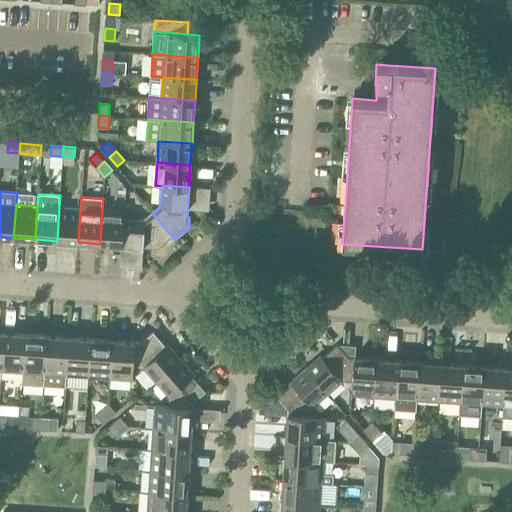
[(80,209),(59,207),(57,241),(78,242),(80,209)]
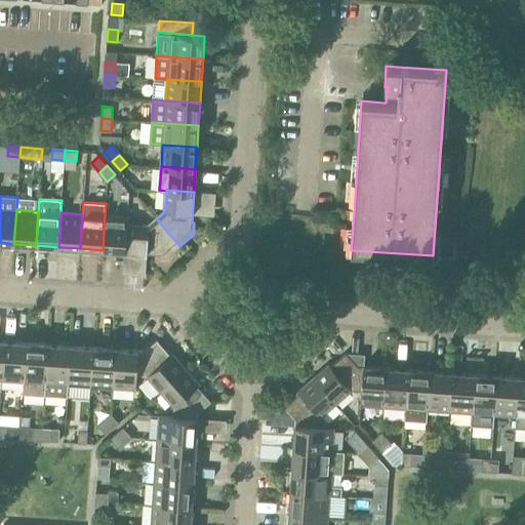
[(128,217),(105,215),(103,250),(124,251),(126,224),(127,224),(128,217)]
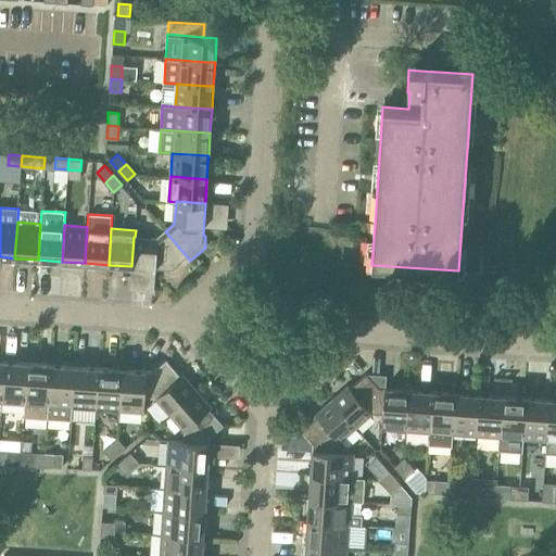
[(190,261),(165,231),(158,239),(135,237),(134,237),(131,266),(165,268),(165,272),(176,273),(190,261)]
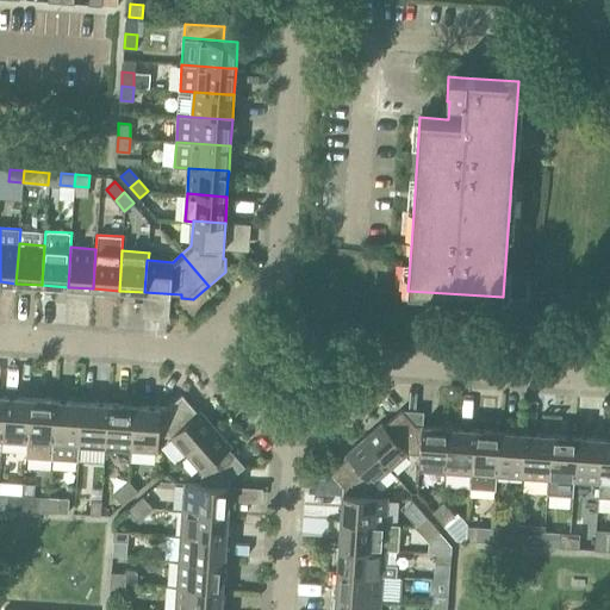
[(182,394),(167,408),(160,408),(159,436),(170,436),(186,454),(216,429),(200,410),(198,412),(182,394)]
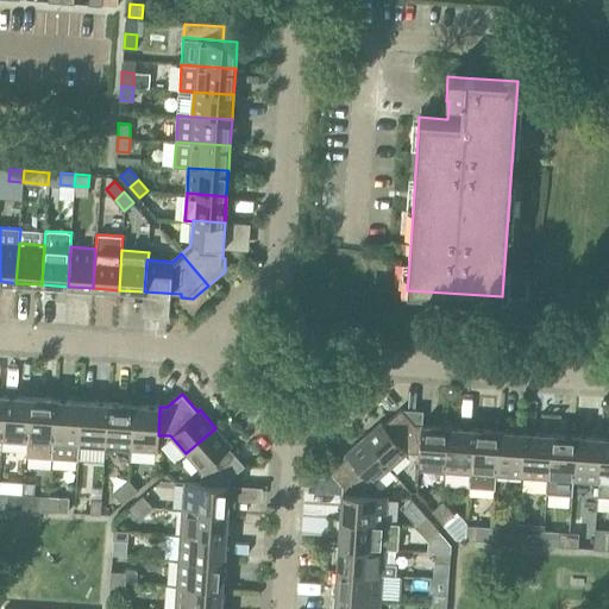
[(27,443),(31,397),(5,396),(1,441),(27,443)]
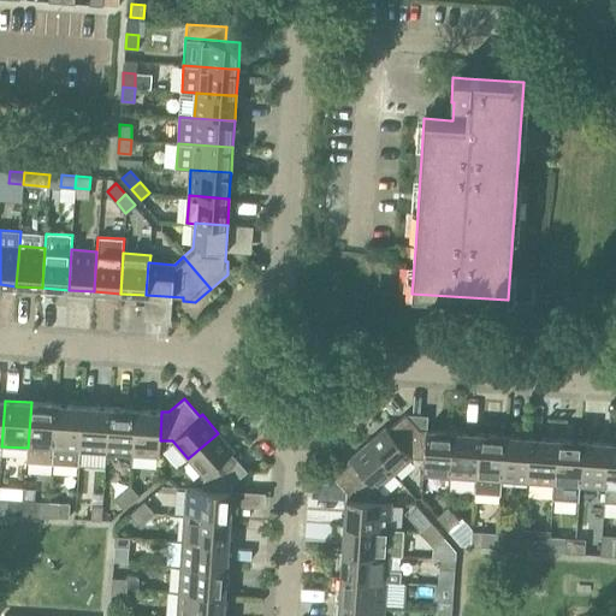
[(28,448),(27,462),(53,463),(54,450),(57,404),(31,402),(28,448)]
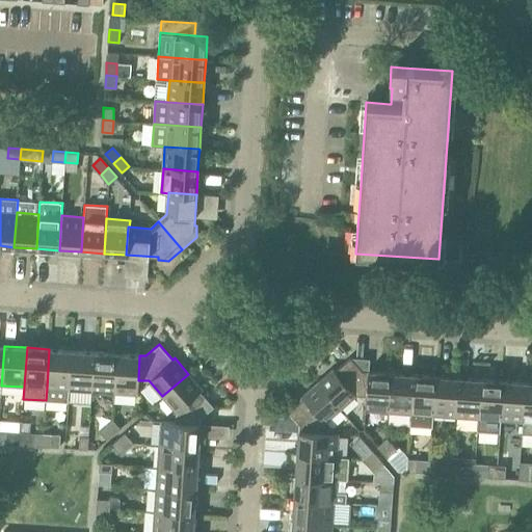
[(69,402),(70,390),(72,350),(49,349),(47,389),(46,400),(69,402)]
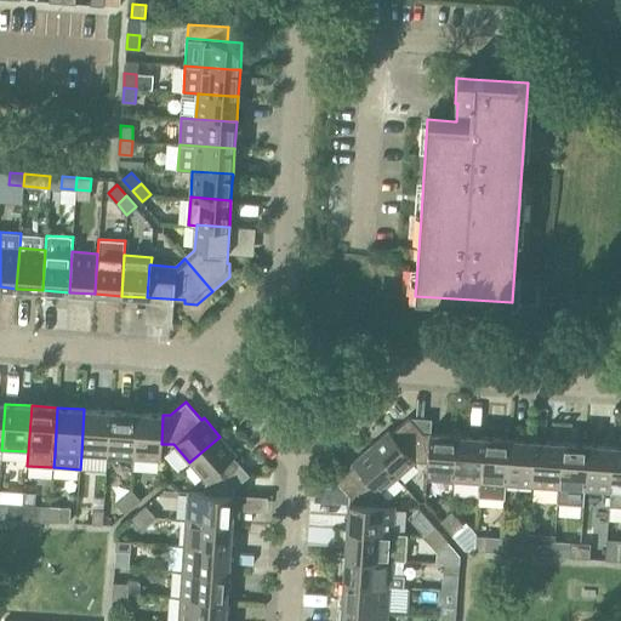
[(84,409),(81,455),(107,457),(110,411),(84,409)]
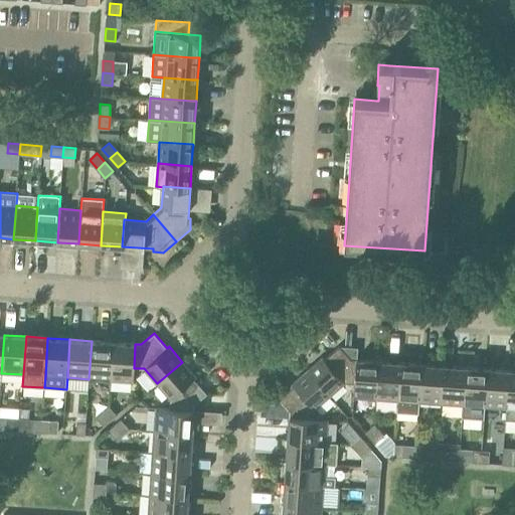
[(111,380),(114,342),(92,341),(89,379),(111,380)]
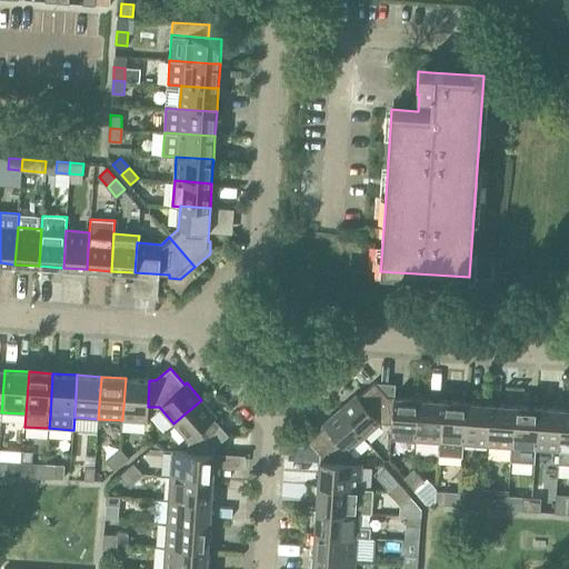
[(147,422),(148,407),(149,380),(126,378),(122,420),(147,422)]
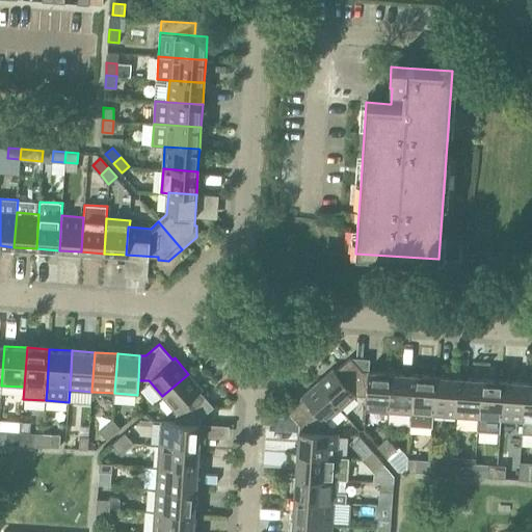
[(367,396),(369,371),(362,371),(350,357),(335,371),(334,369),(318,382),(340,408),(355,395),(366,396),(367,396)]
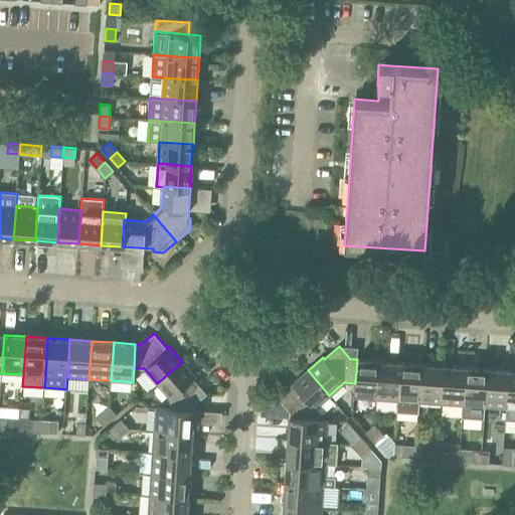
[(354,383),(353,397),(375,398),(378,360),(357,359),(355,383),(354,383)]
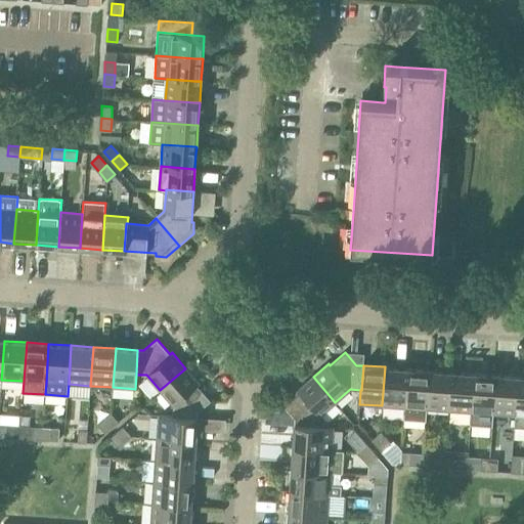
[(385,366),(382,405),(404,407),(407,368),(385,366)]
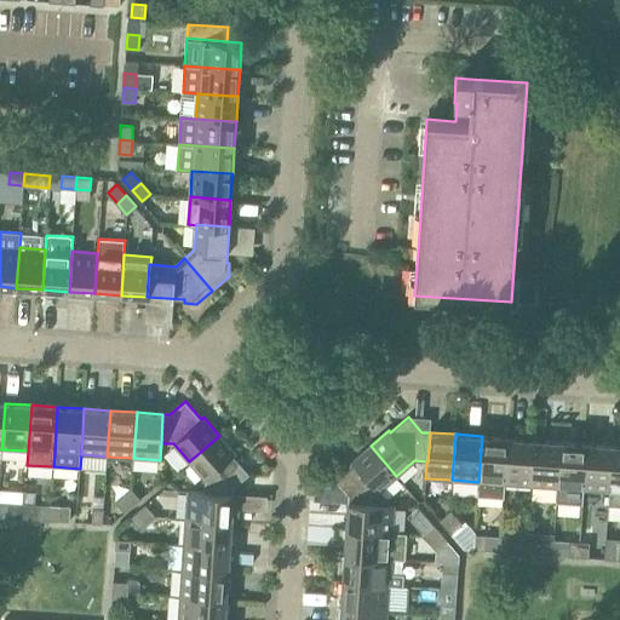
[(206,480),(205,492),(205,493),(231,494),(234,494),(234,487),(250,474),(233,455),(235,454),(231,449),(219,436),(189,461),(206,480)]
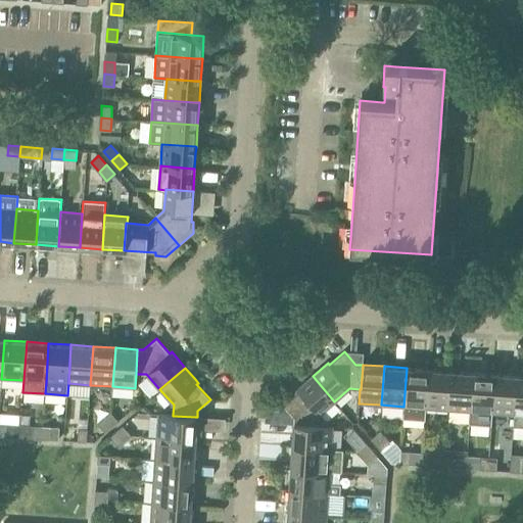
[(424,420),(425,408),(428,369),(407,368),(403,407),(402,419),(424,420)]
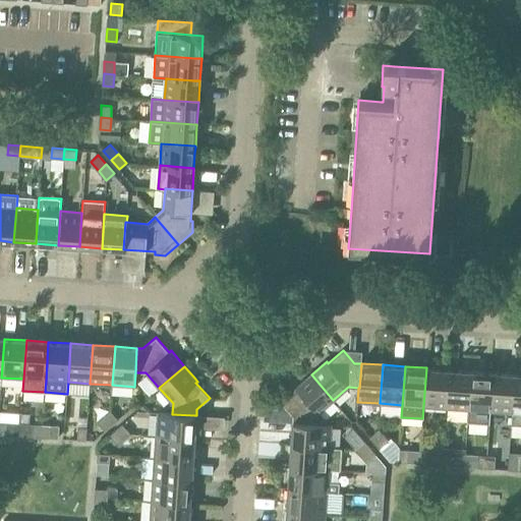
[(446,408),(449,369),(426,367),(423,406),(446,408)]
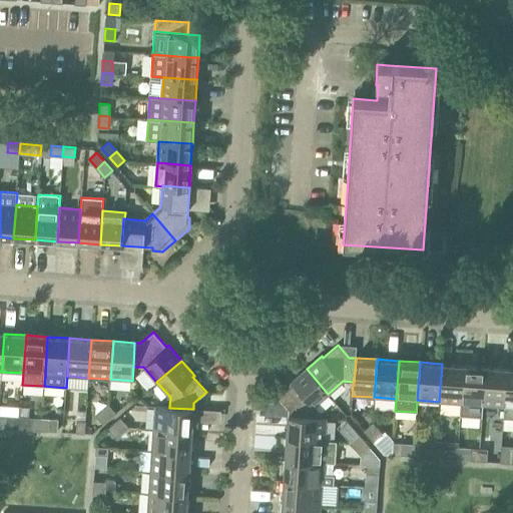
[(461,403),(463,365),(442,364),(439,402),(461,403)]
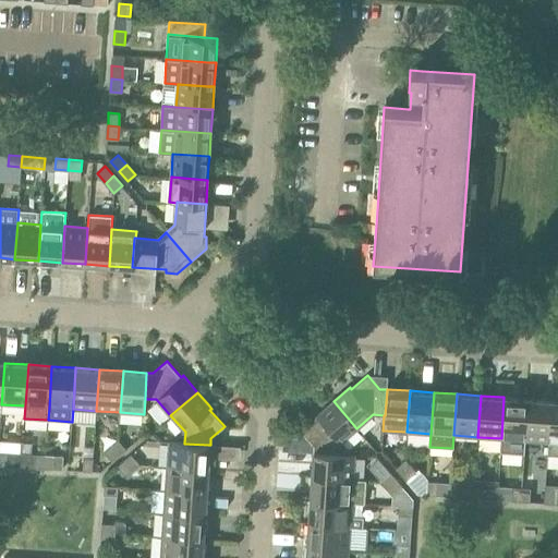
[(525,440),(528,399),(504,397),(501,438),(525,440)]
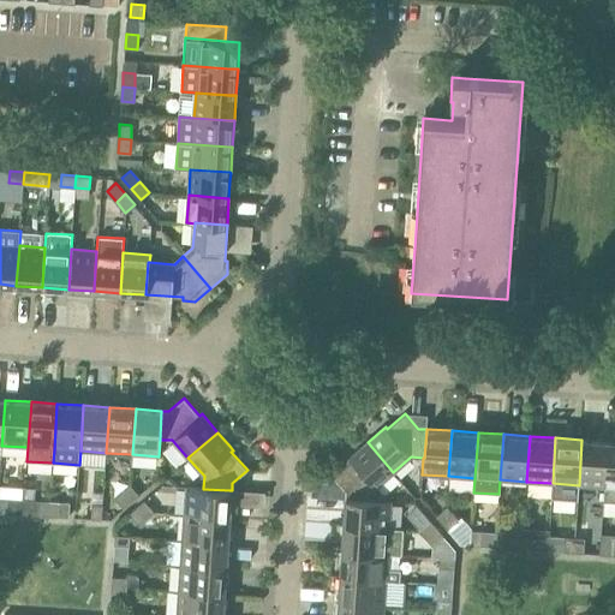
[(581,440),(579,485),(604,487),(608,441),(581,440)]
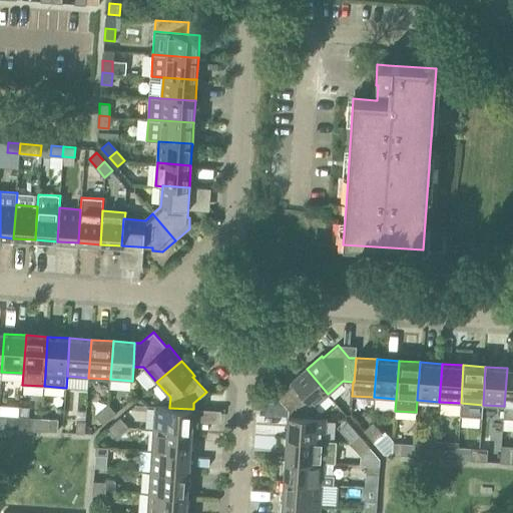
[(512,419),(512,368),(507,368),(504,406),(503,418),(512,419)]
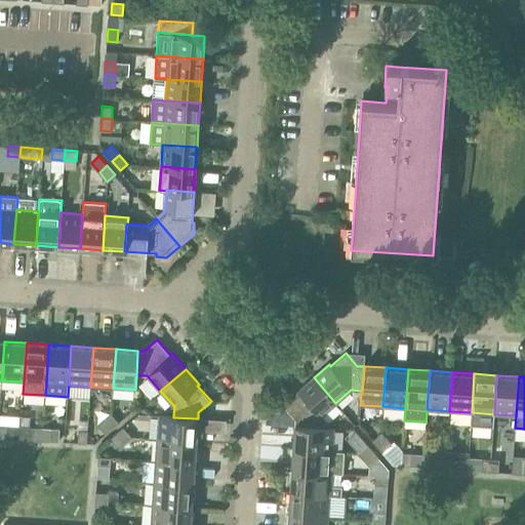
[(282,405),(295,419),(294,427),(319,428),(319,427),(320,416),(335,403),(314,377),(297,391),(299,393),(296,396),(294,394),(282,405)]
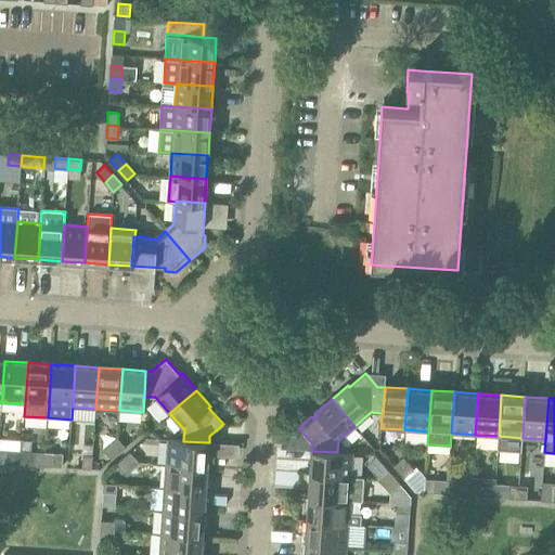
[(111,443),(119,453),(126,448),(117,438),(115,439),(111,443)]
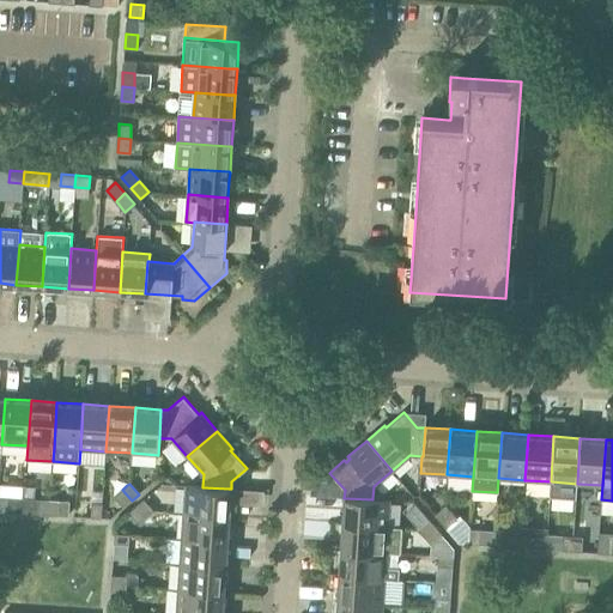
[(202,486),(186,485),(183,513),(229,515),(229,513),(231,489),(229,489),(202,487),(202,486)]
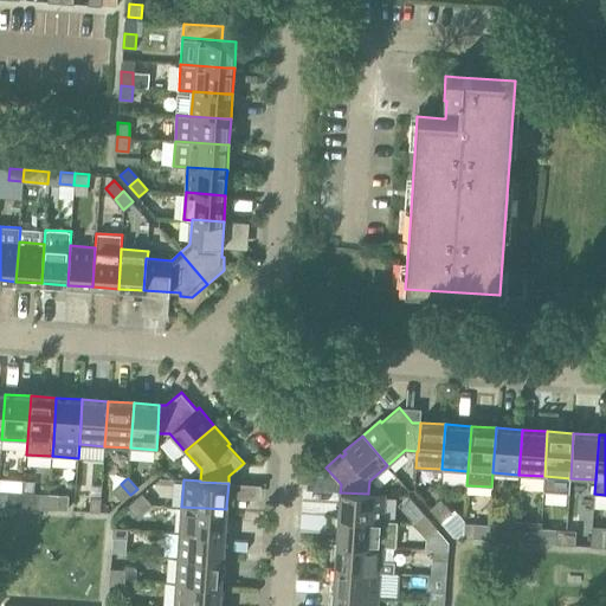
[(121,484),(114,491),(122,502),(130,495),(121,484)]
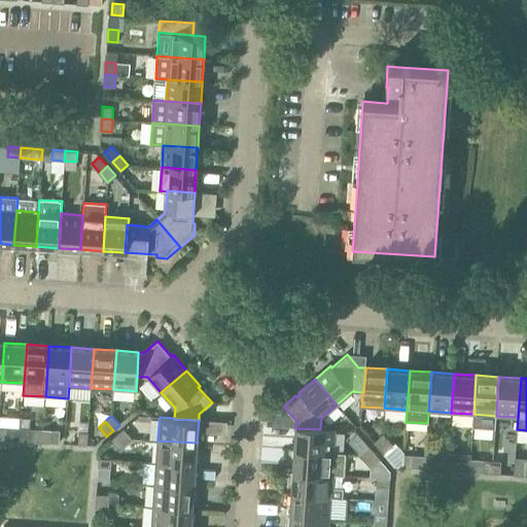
[(335,429),(320,428),(320,429),(295,428),(294,450),(334,453),(335,429)]
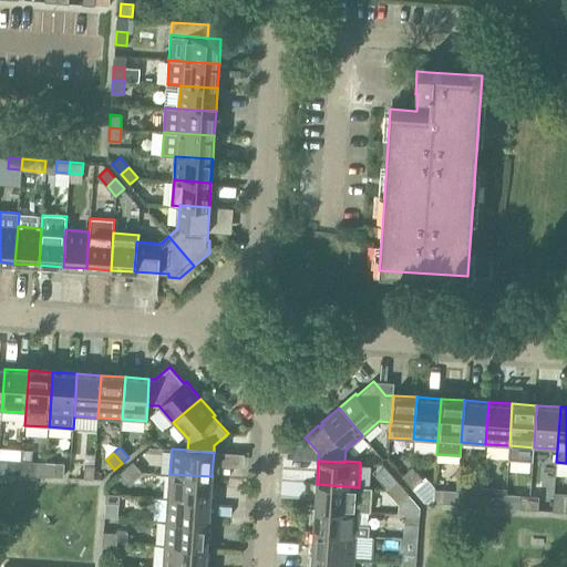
[(37,462),(35,475),(45,476),(45,463),(37,462)]
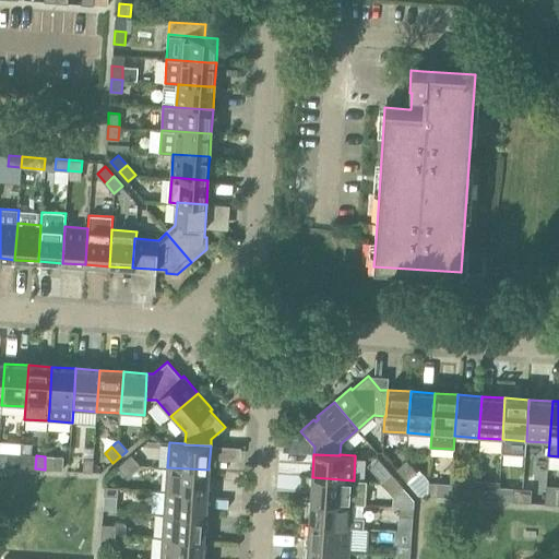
[(133,472),(140,465),(131,455),(125,462),(133,472)]
